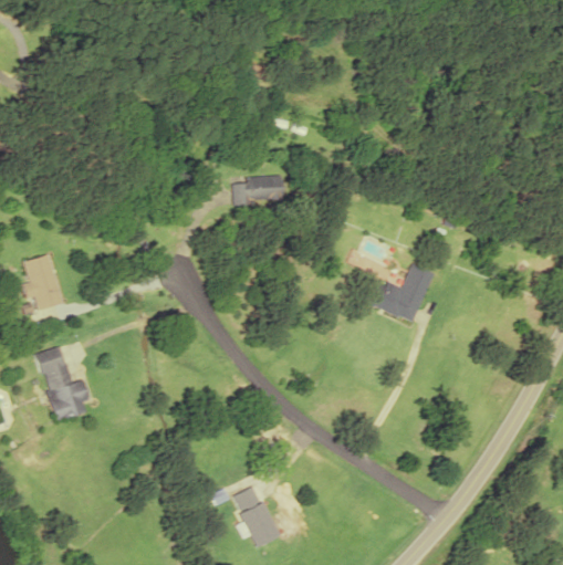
[(279,200),(279,175),(229,175),(229,200),(279,200)]
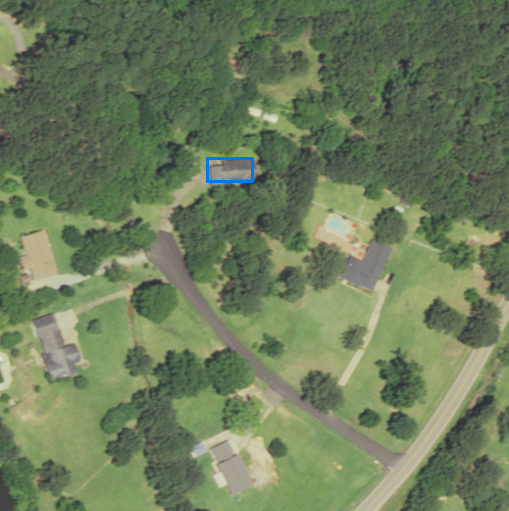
[(44,228),(21,234),(26,254),(21,255),(24,269),(31,268),(33,278),(55,273),(44,228)]
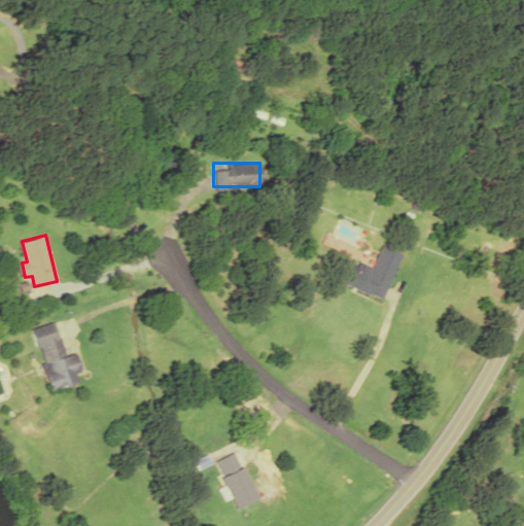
[(383,297),(395,265),(376,257),(372,268),(347,258),(339,281),(383,297)]
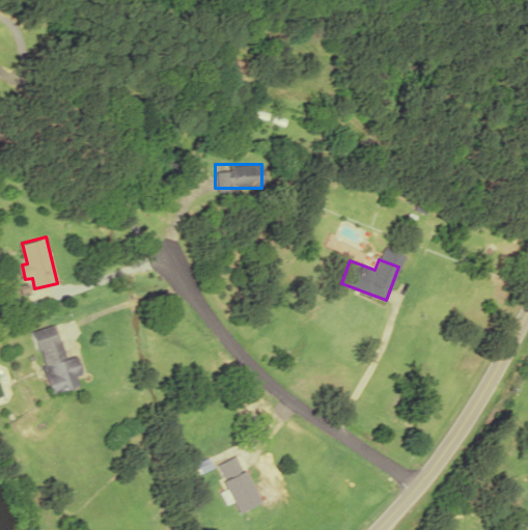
[(34,330),(44,366),(50,364),(52,373),(47,374),(52,393),(81,386),(78,374),(83,373),(78,355),(66,357),(57,324),(34,330)]
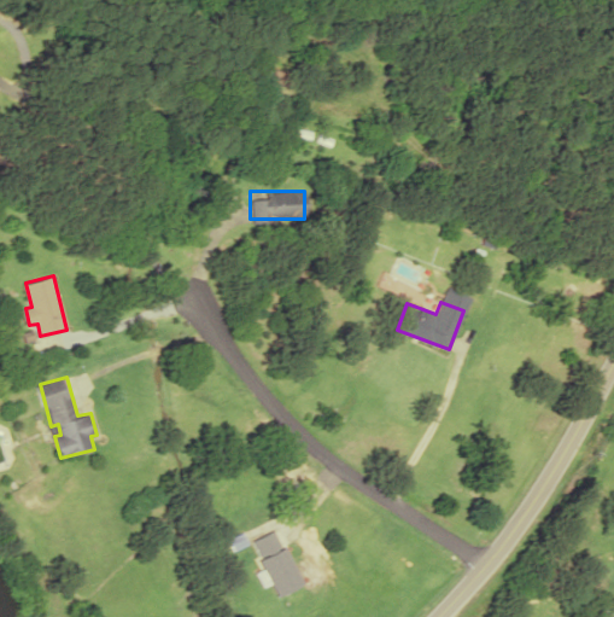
[(255,539),(278,595),(304,585),(281,528),(255,539)]
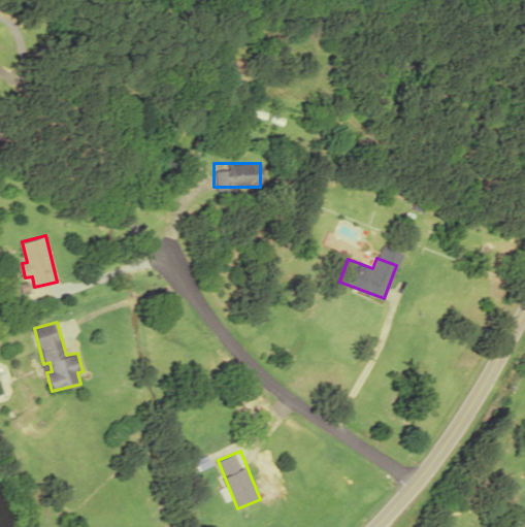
All buildings are outlined.
